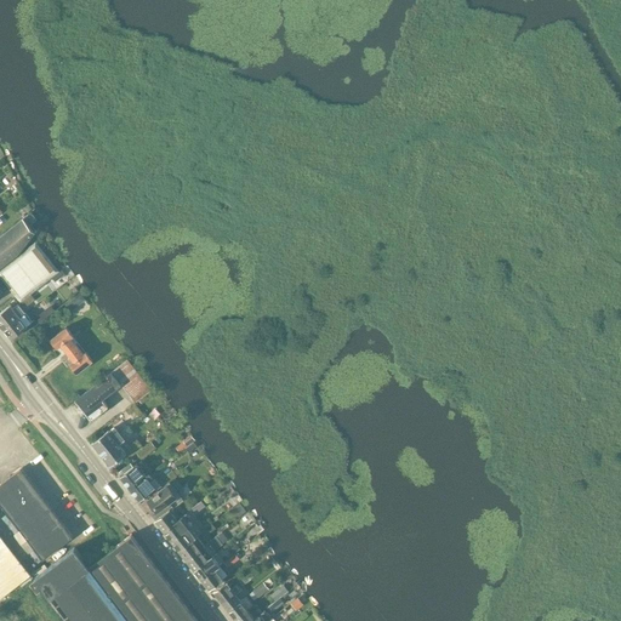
[(23,217),(0,235),(0,267),(20,251),(34,232),(23,218),(23,217)]
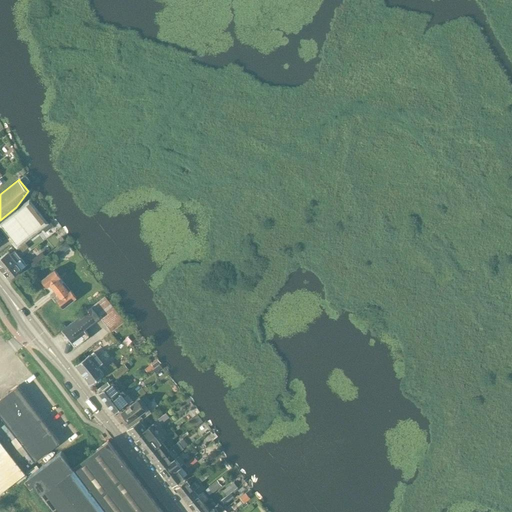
[(28,199),(0,222),(0,228),(16,249),(20,246),(48,223),(28,199)]
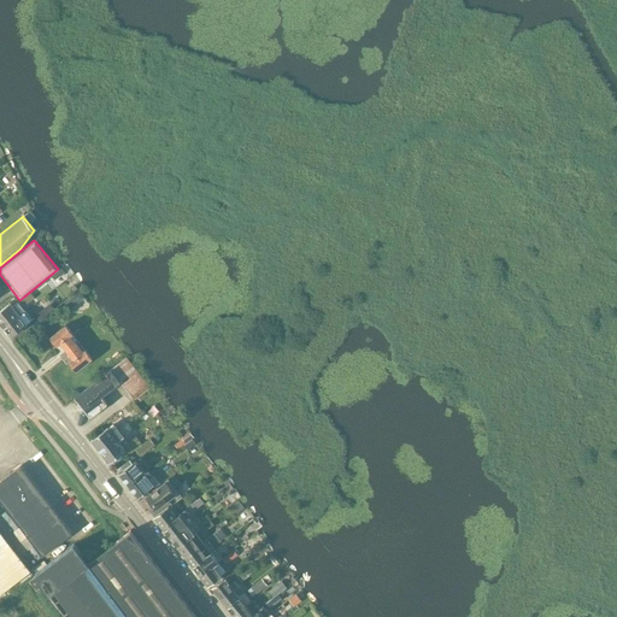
[(51,275),(54,280),(64,272),(62,268),(51,275)]
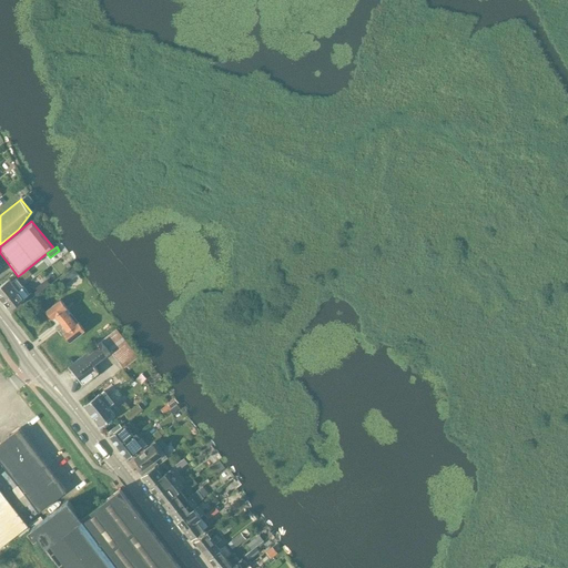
[(17,279),(21,283),(27,279),(23,273),(17,279)]
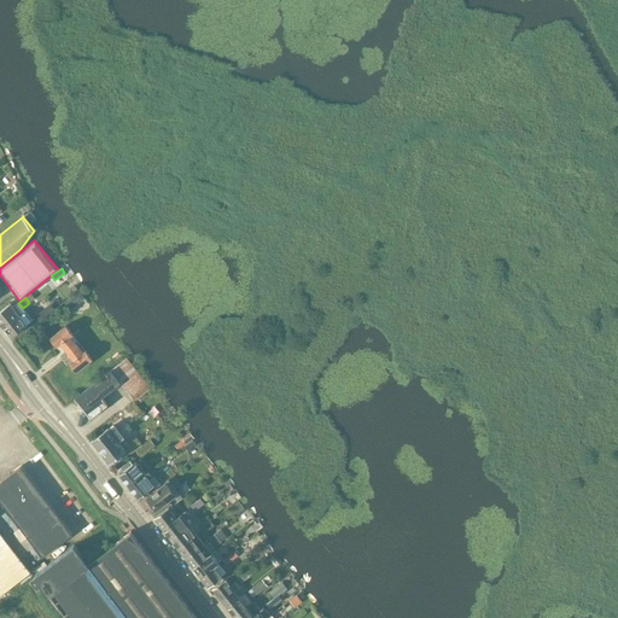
[(69,310),(74,308),(74,303),(70,298),(64,304),(69,310)]
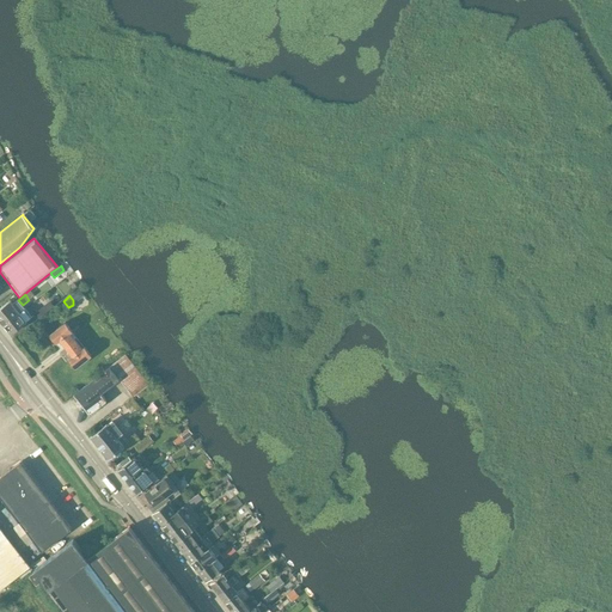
[(0,308),(0,322),(4,326),(24,308),(22,305),(17,310),(10,301),(0,308)]
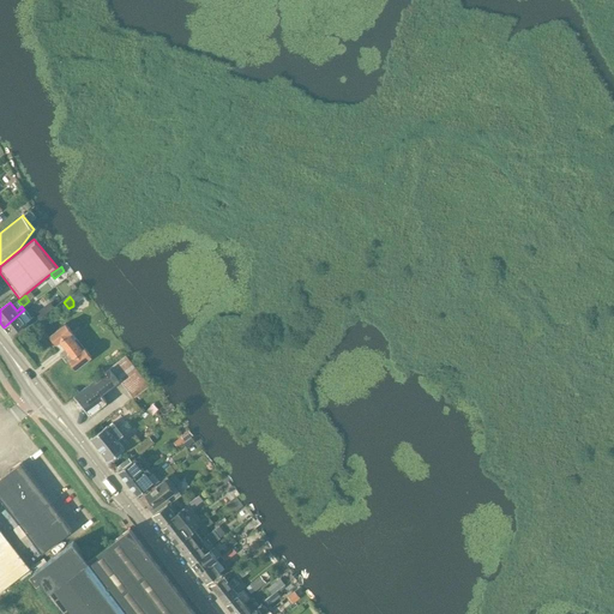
[(24,309),(4,327),(10,335),(31,317),(24,309)]
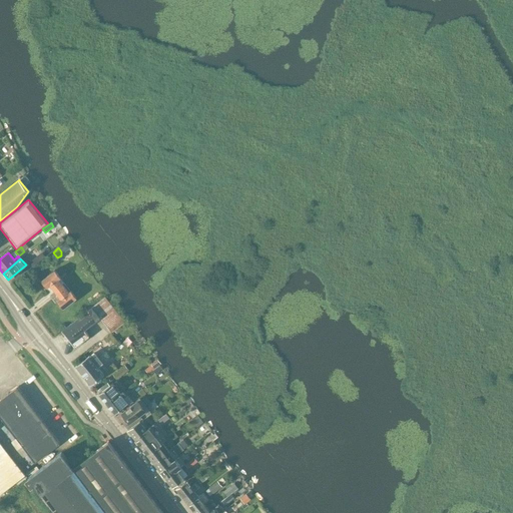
[(28,264),(30,268),(37,263),(34,259),(28,264)]
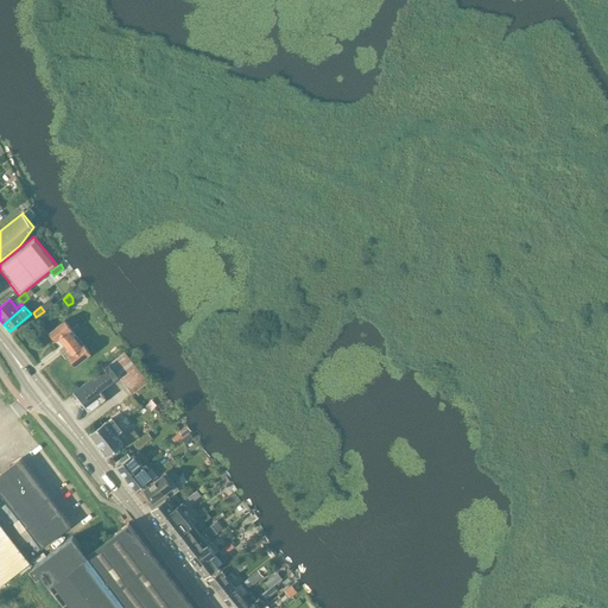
[(52,342),(59,350),(76,337),(70,330),(71,329),(65,320),(49,333),(55,340),(52,342)]
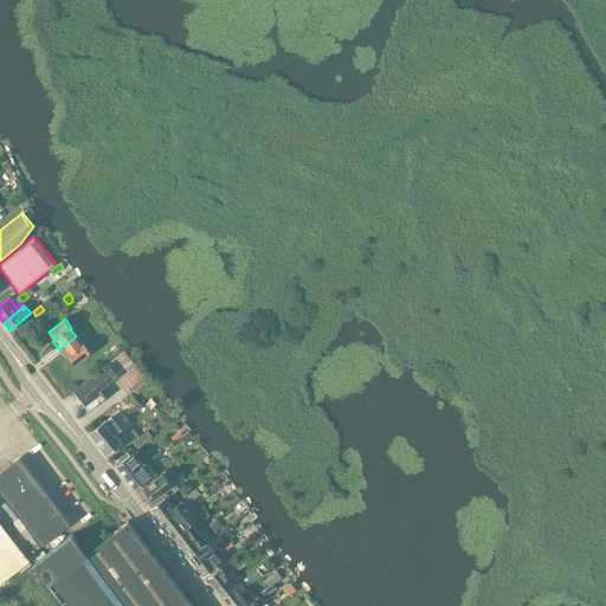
[(83,342),(81,343),(76,336),(59,349),(65,359),(68,356),(75,363),(90,352),(83,342)]
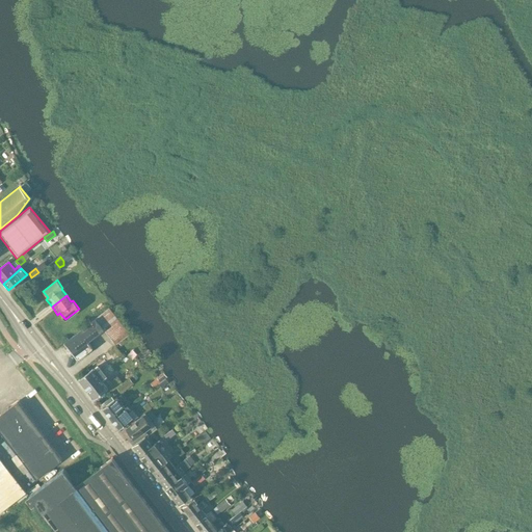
[(63,343),(77,361),(92,348),(87,342),(103,329),(115,345),(130,334),(108,308),(63,343)]
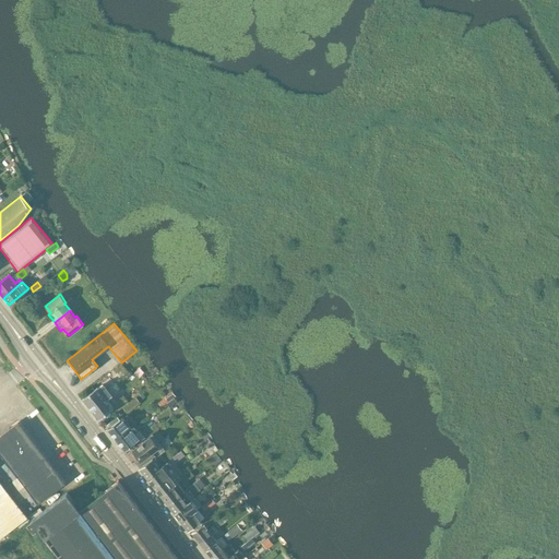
[(122,363),(118,366),(123,373),(128,370),(122,363)]
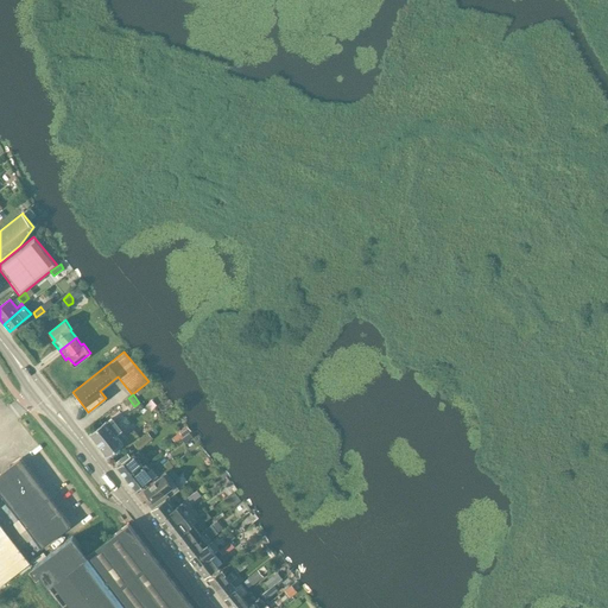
[(106,420),(106,422),(90,434),(107,455),(122,443),(126,447),(139,436),(134,430),(127,435),(128,436),(127,437),(121,430),(120,431),(109,419),(107,422),(106,420)]
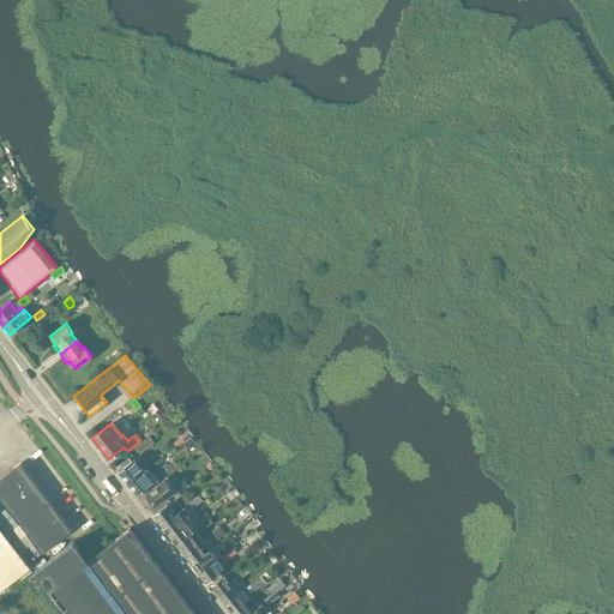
[(140,455),(155,443),(149,435),(134,447),(140,455)]
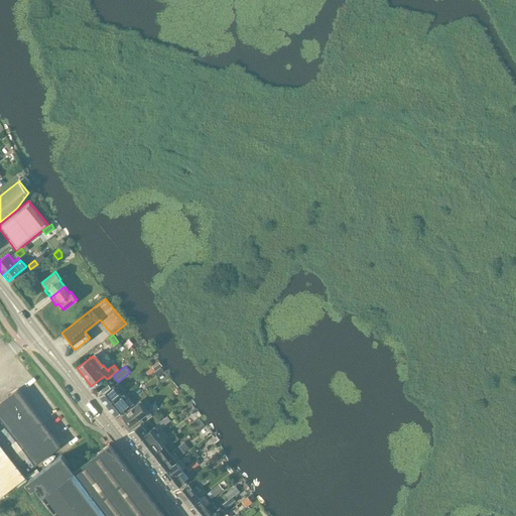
[(146,372),(149,376),(155,371),(152,367),(146,372)]
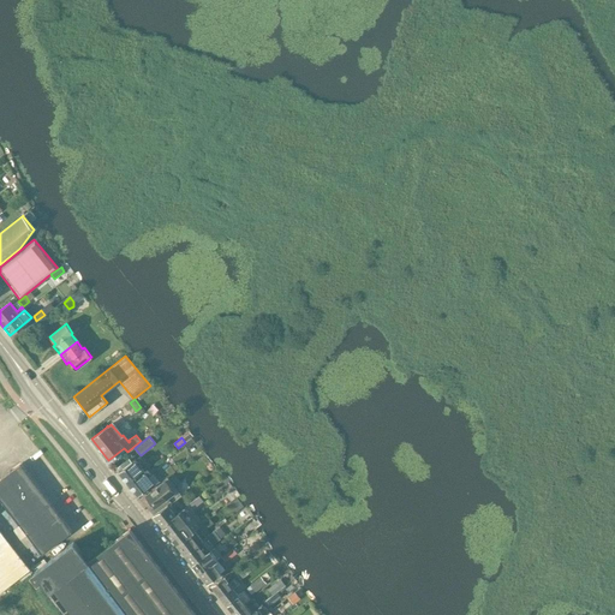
[(118,472),(126,483),(131,478),(135,482),(139,477),(141,479),(144,477),(150,472),(147,469),(145,471),(135,458),(118,472)]
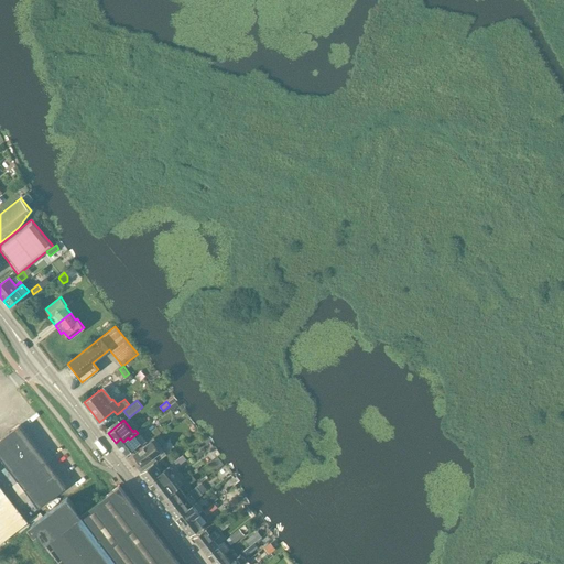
[(0,437),(0,456),(39,507),(65,487),(19,424),(0,437)]
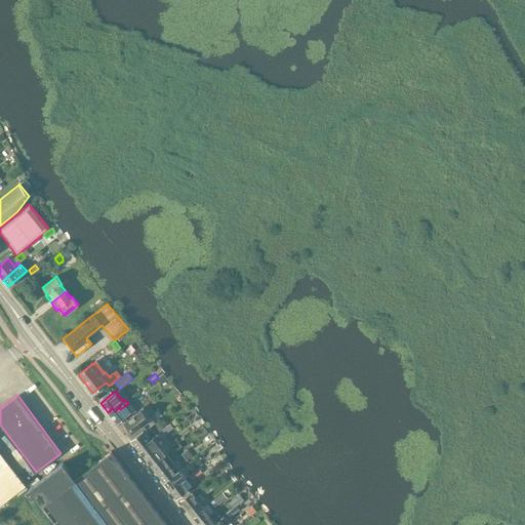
[(137,410),(149,402),(146,397),(134,406),(137,410)]
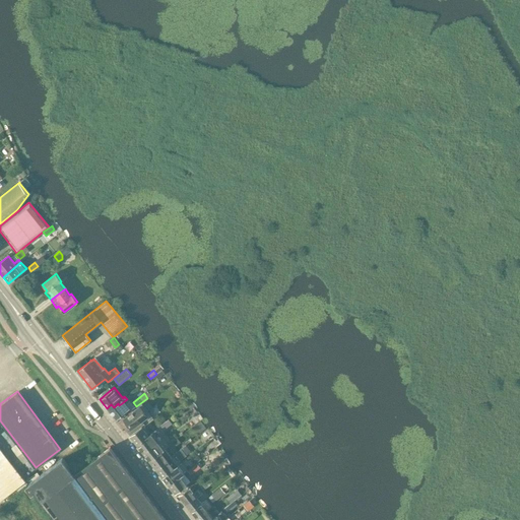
[(126,401),(127,400),(127,399),(122,403),(119,405),(118,403),(114,407),(111,404),(107,408),(116,419),(127,410),(128,411),(132,409),(126,401)]
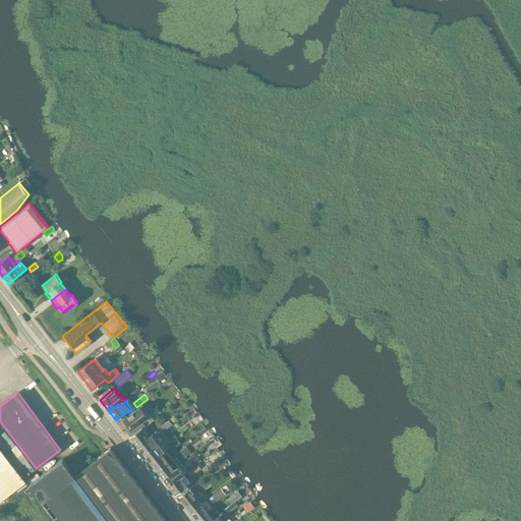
[(151,415),(142,405),(123,419),(131,430),(151,415)]
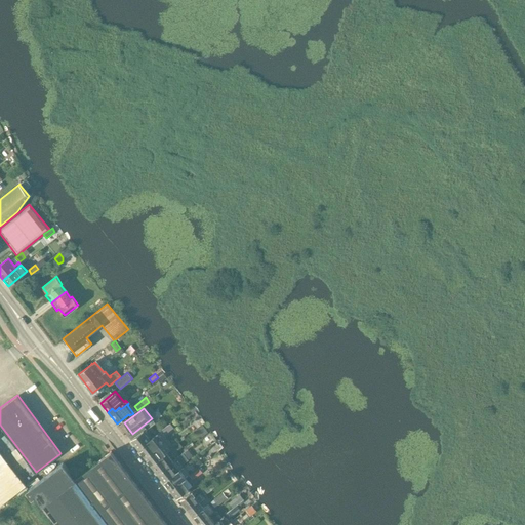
[(161,430),(164,434),(170,429),(167,425),(161,430)]
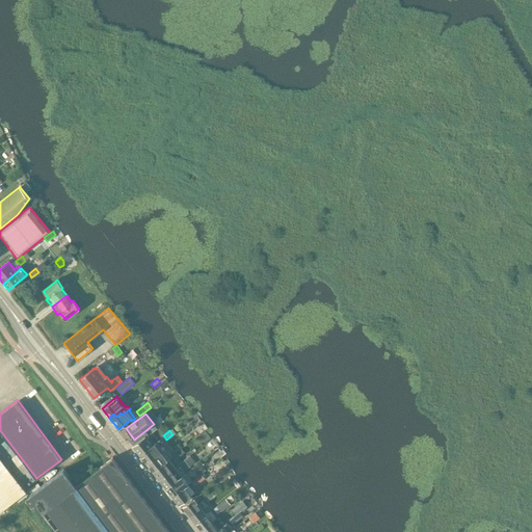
[(145,436),(132,447),(139,455),(152,445),(154,443),(148,435),(145,437),(145,436)]
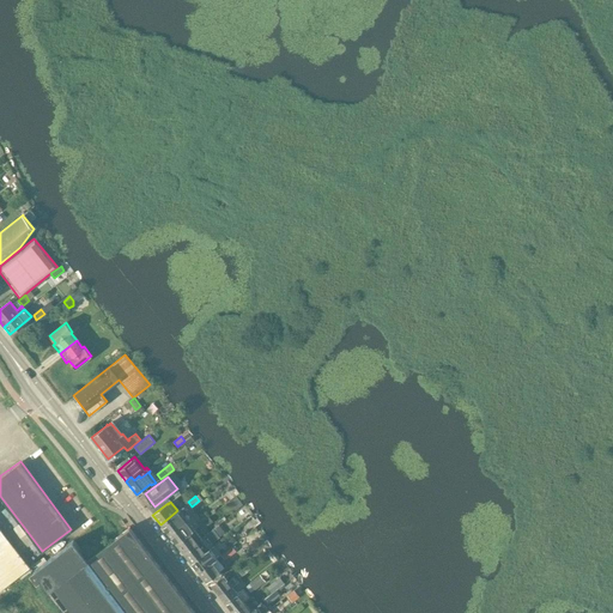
[(175,513),(161,525),(168,534),(182,522),(186,519),(180,510),(176,514),(175,513)]
